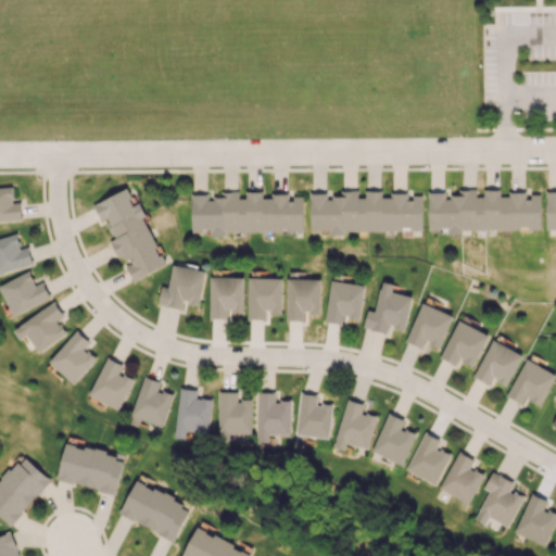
[(0,222),(21,220),(21,203),(13,203),(12,187),(0,187),(0,222)]
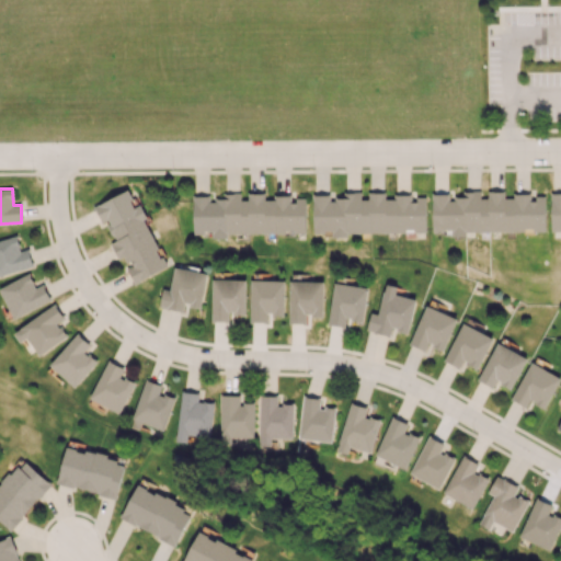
[(94,205),(102,222),(106,220),(115,241),(111,242),(118,260),(126,256),(130,266),(127,267),(134,283),(165,268),(133,189),(94,205)]
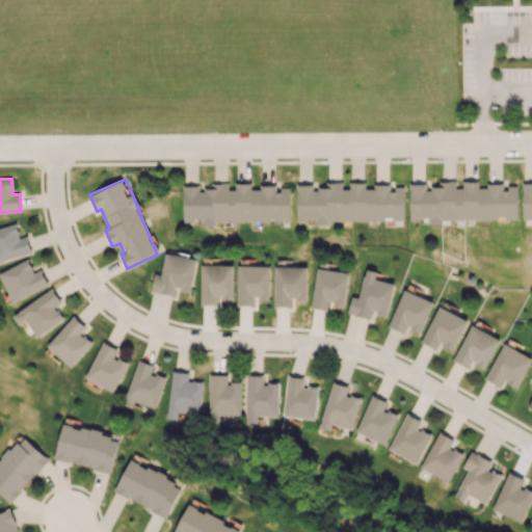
[(517,220),(516,185),(479,185),(479,181),(459,181),(439,181),(439,188),(426,188),(426,184),(409,184),(410,219),(427,219),(427,220),(517,220)]
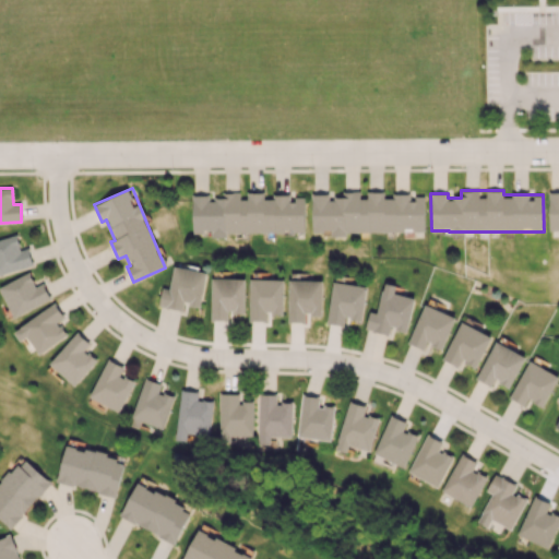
[(312,232),(331,230),(331,236),(346,236),(346,233),(425,230),(424,197),(412,197),(412,194),(384,195),(384,191),(364,191),(342,192),(342,198),(329,198),(329,193),(311,194),(312,232)]
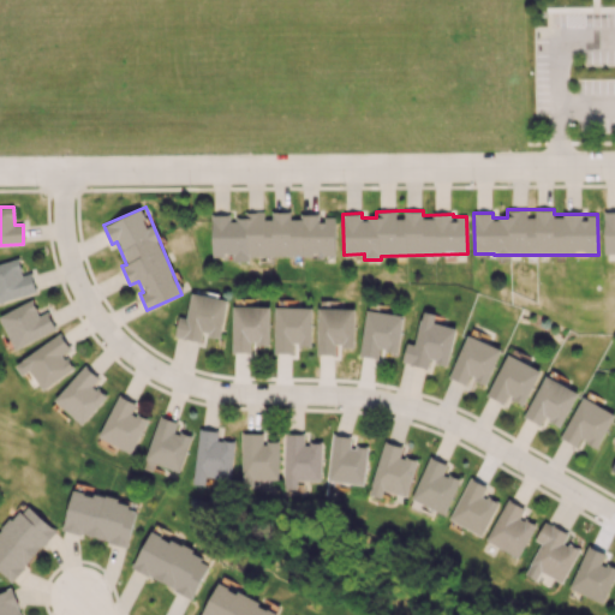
[(614,210),(603,212),(604,252),(614,251),(614,210)]
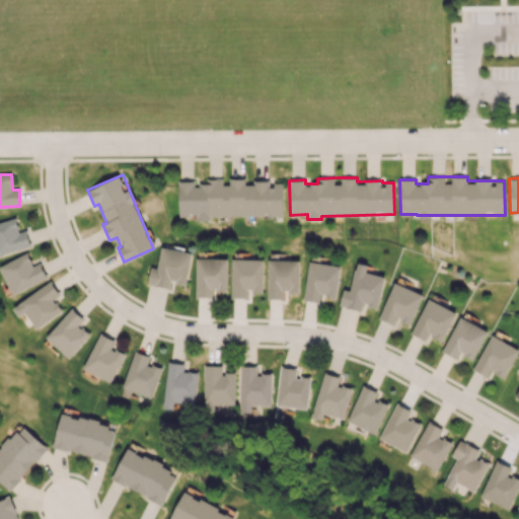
[(283,216),(283,181),(245,182),(245,178),(226,178),(206,178),(206,184),(194,184),(194,181),(177,181),(178,215),(196,215),(196,217),(283,216)]
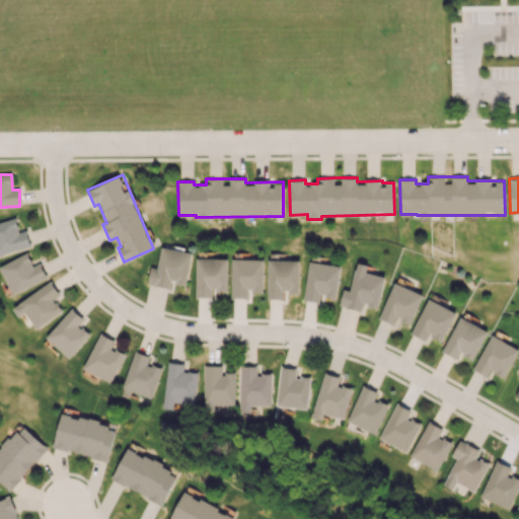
[(26,230),(18,232),(15,218),(0,221),(0,254),(30,247),(26,230)]
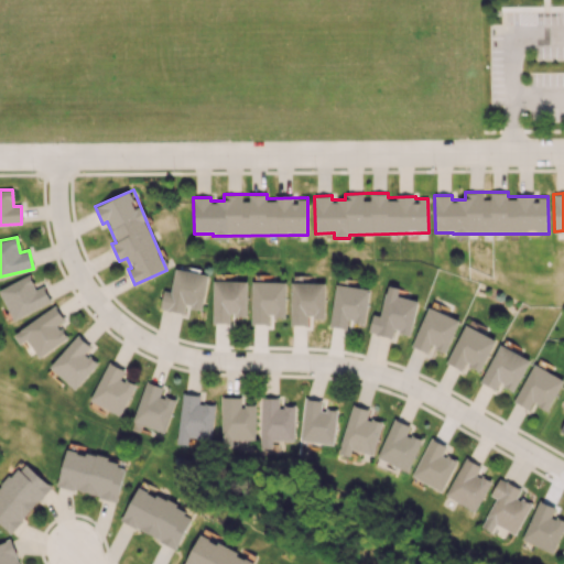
[(202,310),(209,275),(175,268),(171,291),(164,290),(160,308),(184,314),(186,306),(202,310)]
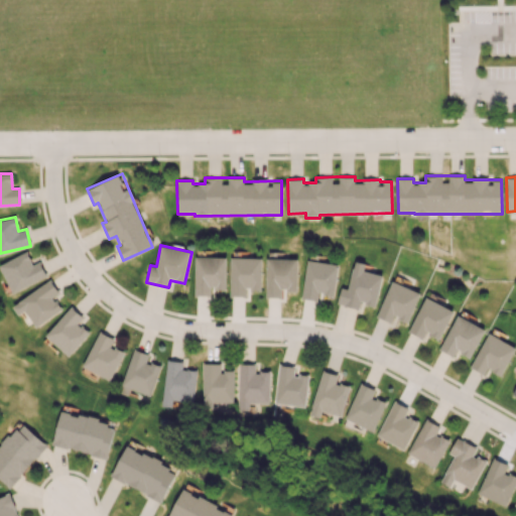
[(40,261),(32,264),(27,252),(0,262),(0,266),(10,292),(46,277),(40,261)]
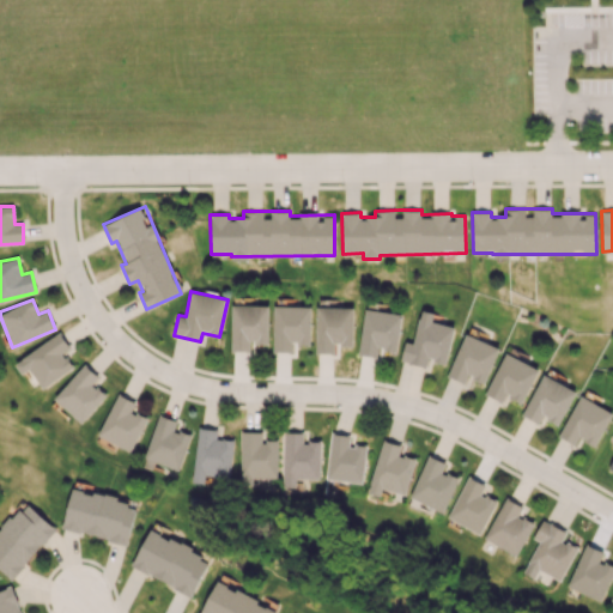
[(231,304),(230,351),(249,351),(249,343),(268,344),(269,305),(231,304)]
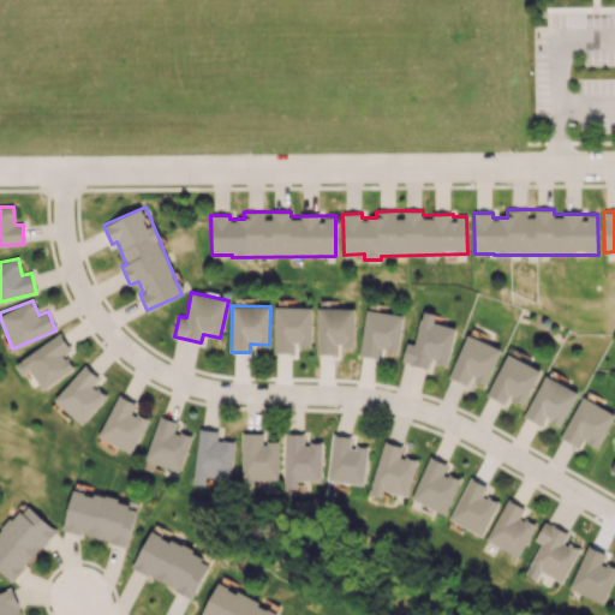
[(273,352),(293,353),(293,345),(311,346),(312,308),(274,306),(273,352)]
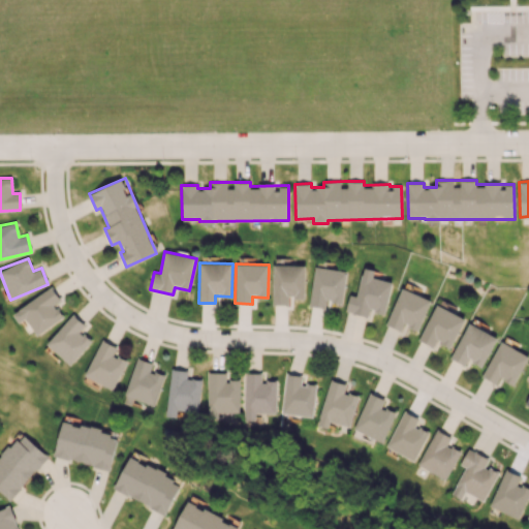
[(304,299),(305,266),(273,265),(272,305),(289,305),(289,299),(304,299)]
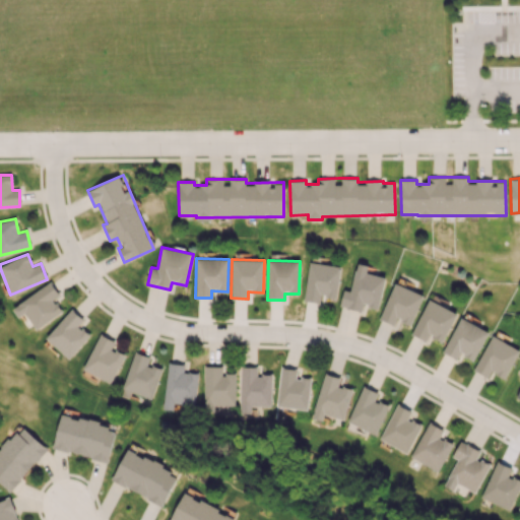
[(336,299),(340,266),(309,262),(304,301),(320,303),(321,297),(336,299)]
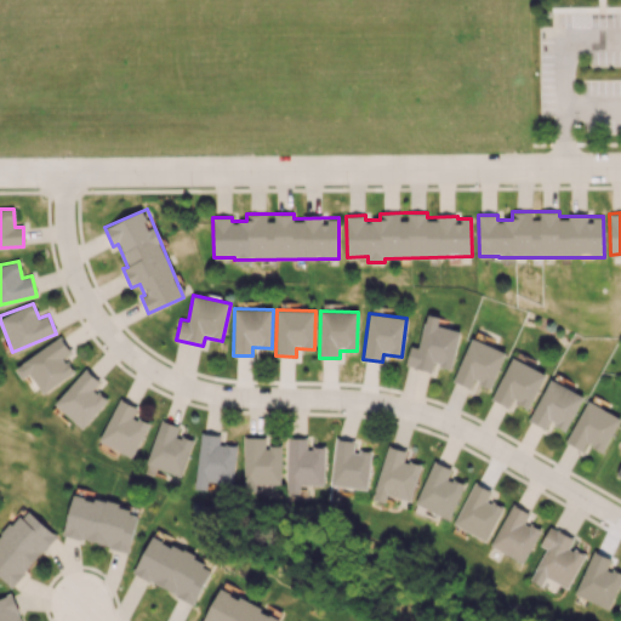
[(438,325),(439,317),(426,314),(419,347),(410,346),(405,366),(432,371),(433,365),(453,369),(460,330),(438,325)]
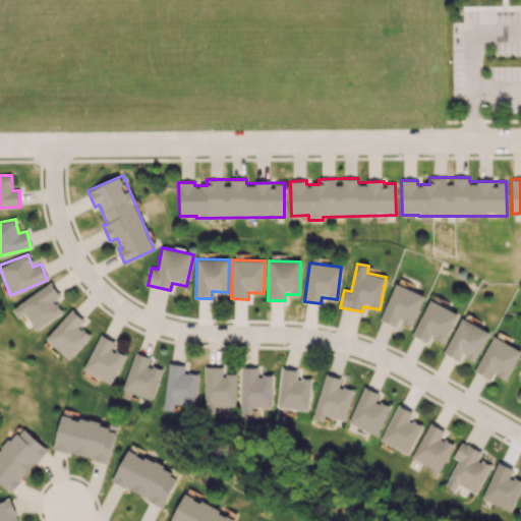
[(62,313),(54,299),(59,296),(52,283),(11,306),(17,319),(25,313),(35,330),(62,313)]
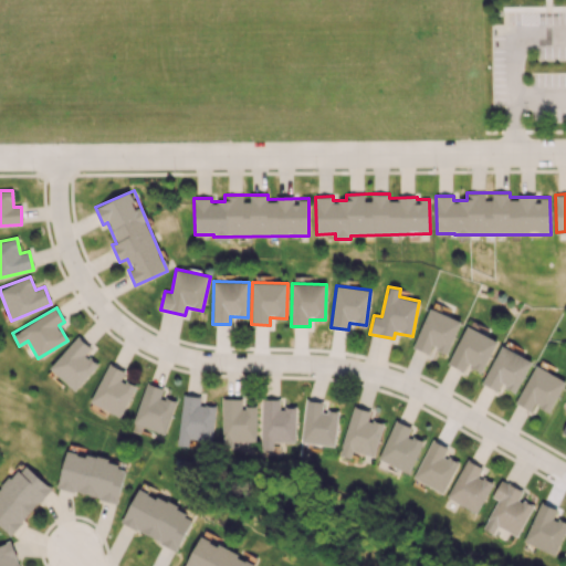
[(461,321),(429,307),(412,347),(428,354),(431,347),(448,354),(461,321)]
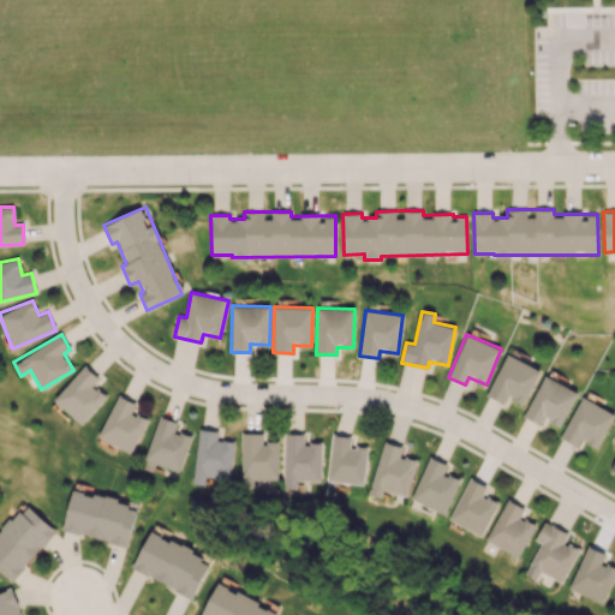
[(524,405),(541,371),(507,353),(485,395),(503,404),(507,396),(524,405)]
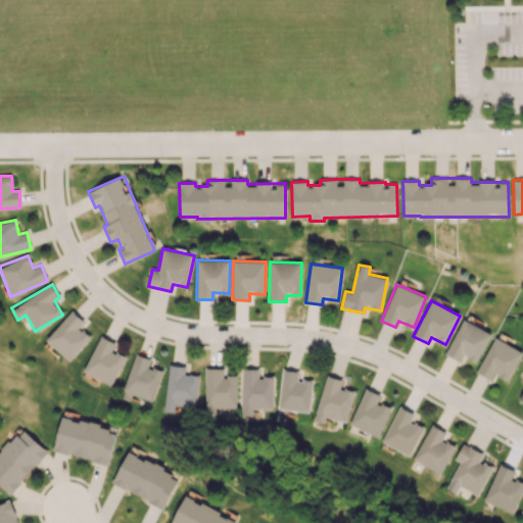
[(79,327),(84,322),(73,311),(45,339),(69,361),(91,338),(79,327)]
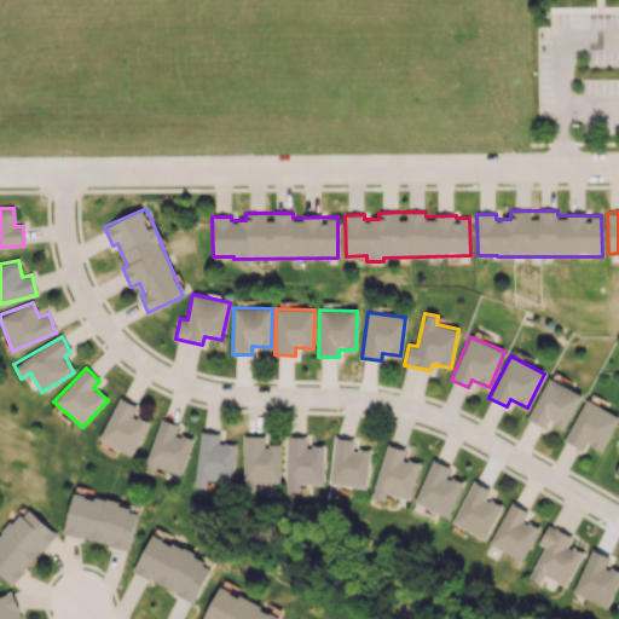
[(547,421),(565,429),(580,393),(547,379),(528,420),(544,427),(547,421)]
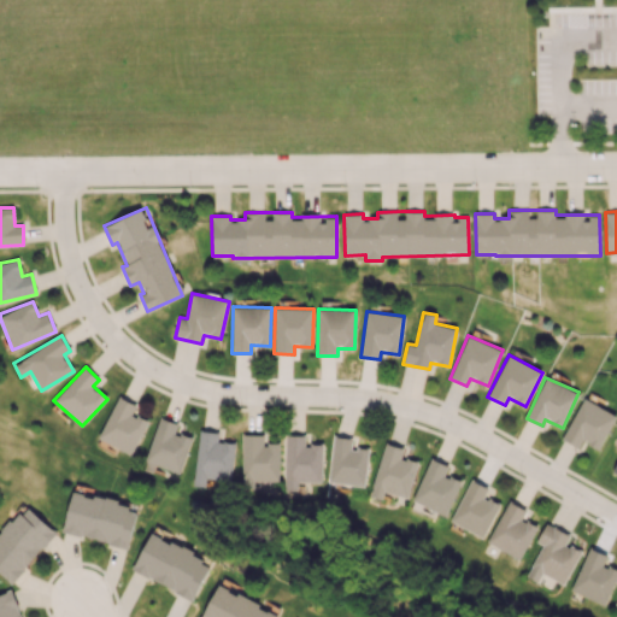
[(133,454),(147,421),(131,413),(136,404),(117,395),(99,439),(133,454)]
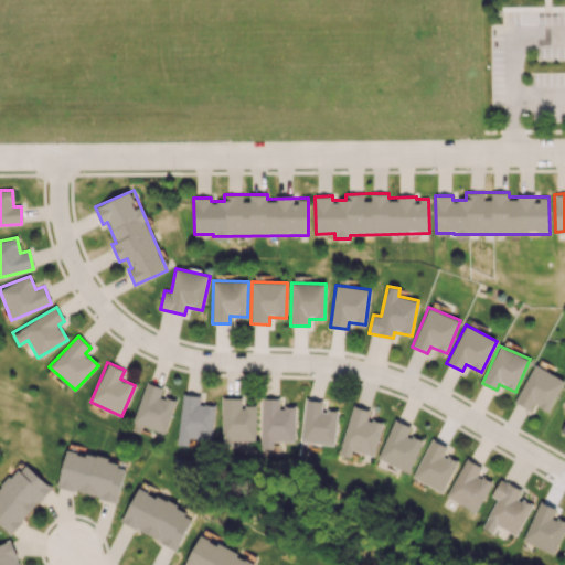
[(564,379),(533,364),(515,403),(530,409),(533,404),(550,411),(564,379)]
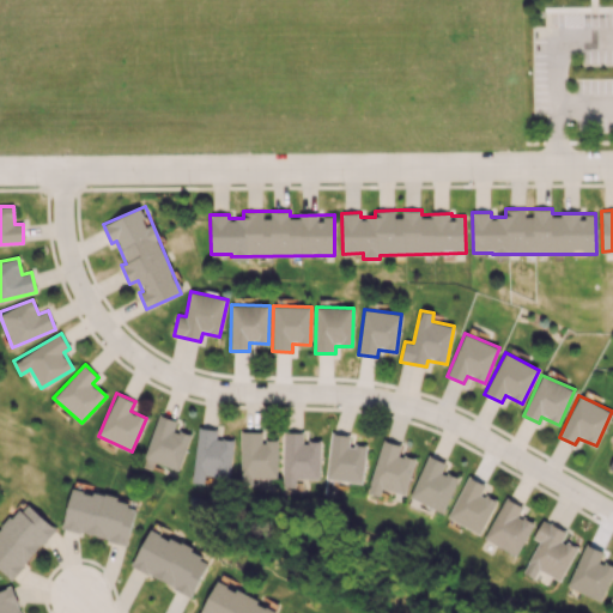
[(180,471),(192,435),(174,429),(177,420),(159,414),(144,459),(180,471)]
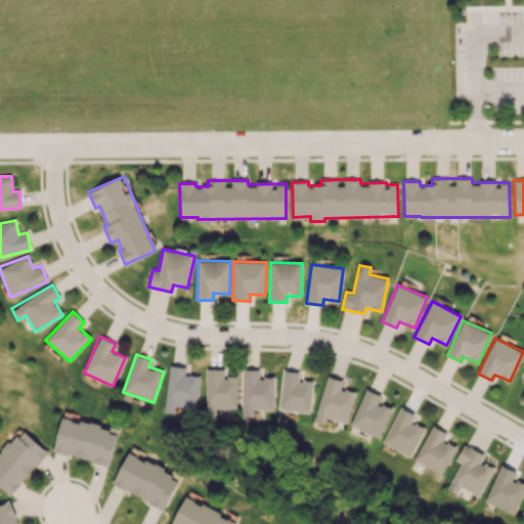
[(200,376),(185,375),(186,366),(169,365),(164,412),(175,413),(176,405),(197,407),(200,376)]
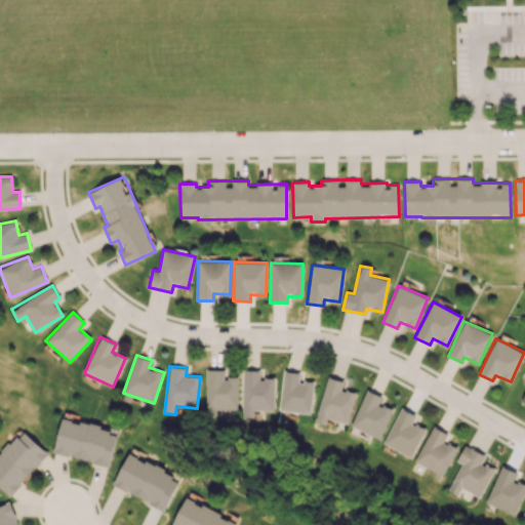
[(237,410),(238,377),(224,377),(225,369),(206,369),(205,409),(237,410)]
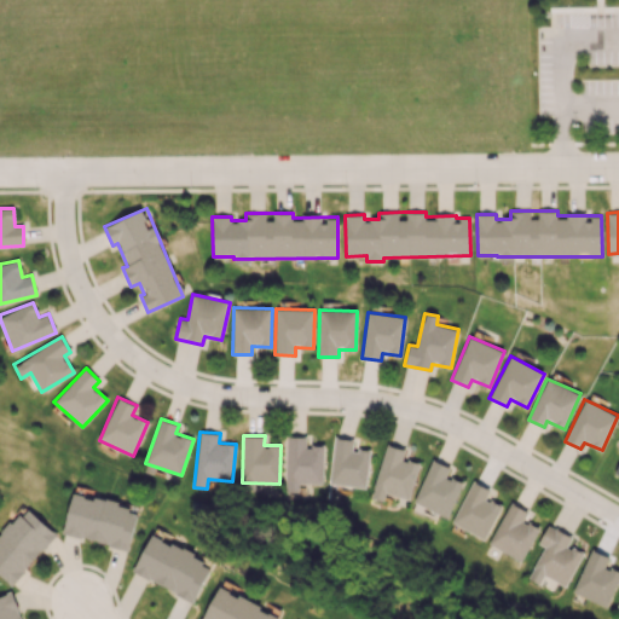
[(324,446),(306,445),(306,437),(287,437),(285,492),(299,492),(299,484),(323,484),(324,446)]
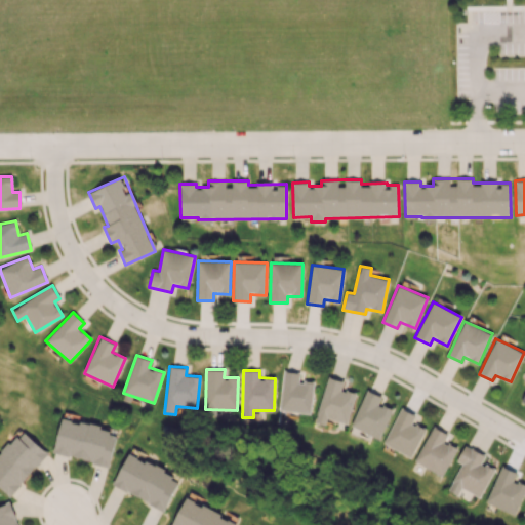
[(279,410),(311,413),(314,381),(299,379),(300,372),(283,371),(279,410)]
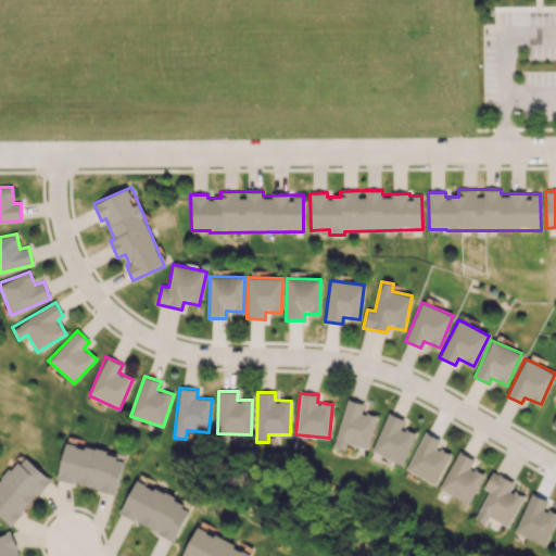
[(368,449),(377,416),(362,412),(364,404),(346,399),(333,446),(344,450),(346,443),(368,449)]
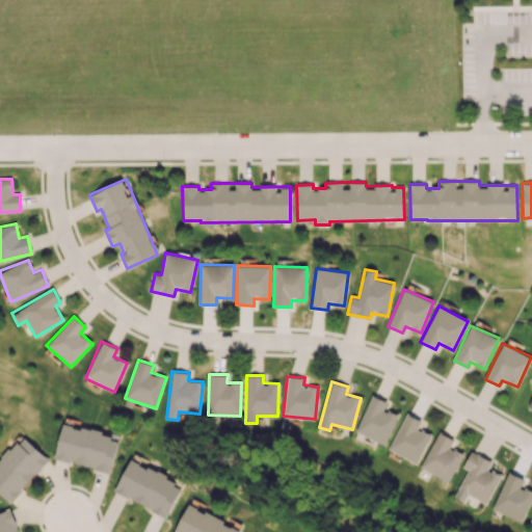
[(386,445),(397,415),(383,409),(387,401),(371,395),(355,432),(386,445)]
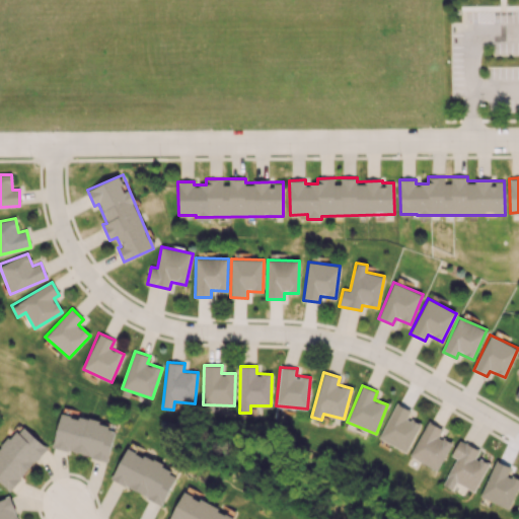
[(421,423),(408,418),(412,410),(394,403),(379,440),(408,452),(421,423)]
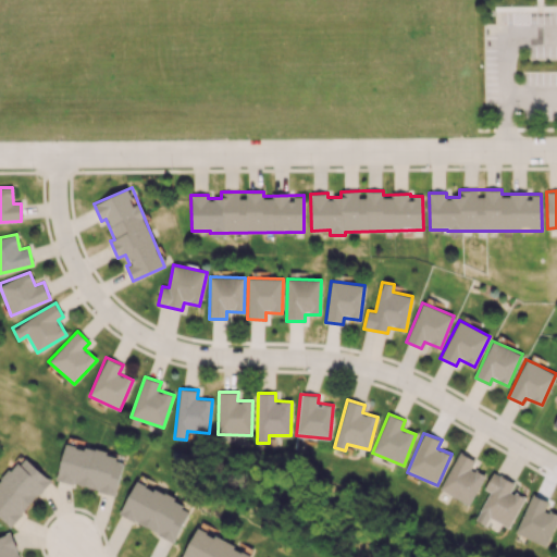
[(116,494),(125,458),(65,444),(57,480),(116,494)]
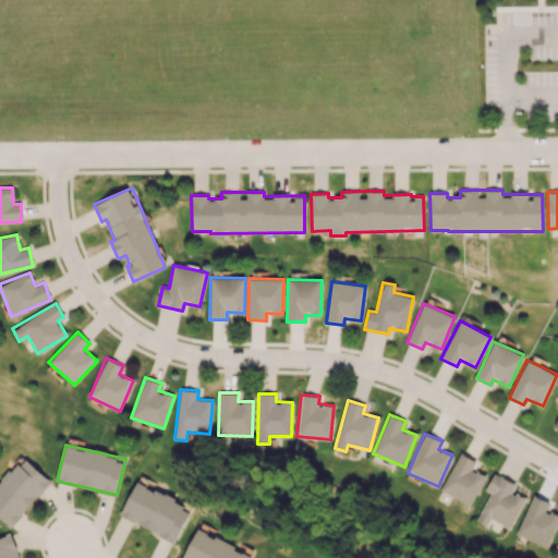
[(439,489),(470,506),(486,475),(473,469),(477,462),(460,452),(439,489)]
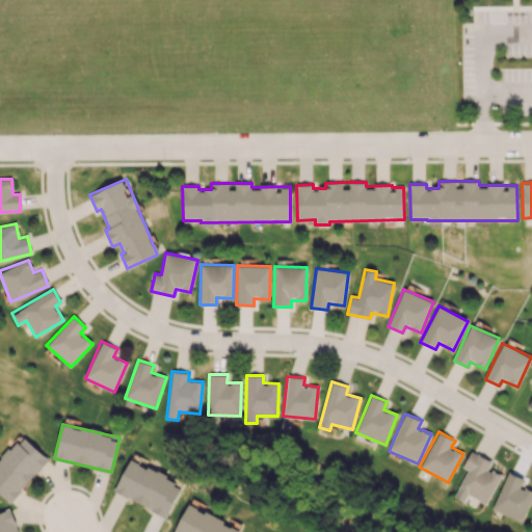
[(0,459),(0,494),(11,503),(48,457),(20,435),(0,459)]
